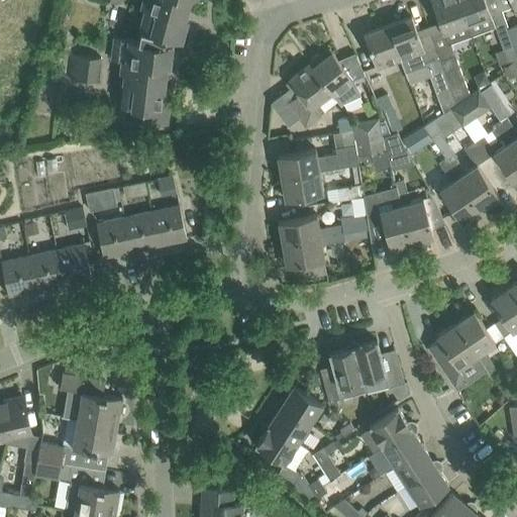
[(184,0),(196,0),(197,0),(138,0),(137,8),(143,10),(136,38),(126,35),(118,104),(133,106),(131,119),(168,123),(170,110),(169,110),(171,87),(159,86),(160,81),(164,81),(165,71),(161,70),(161,66),(170,67),(172,43),(169,42),(170,37),(181,41),(188,18),(180,16),(181,11),(185,12),(188,3),(184,1),(184,0)]
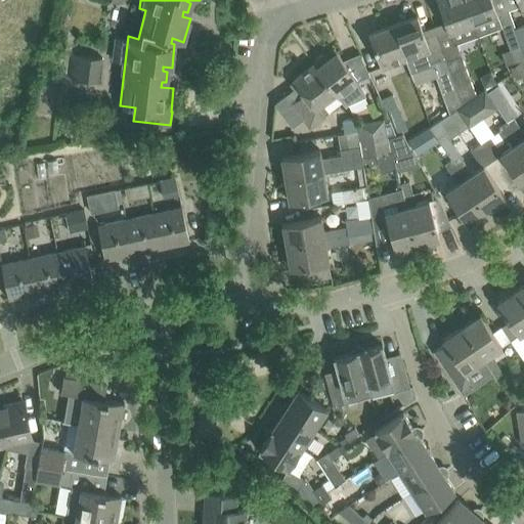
[(456,43),(477,35),(464,0),(437,0),(447,29),(453,44),(456,43)]
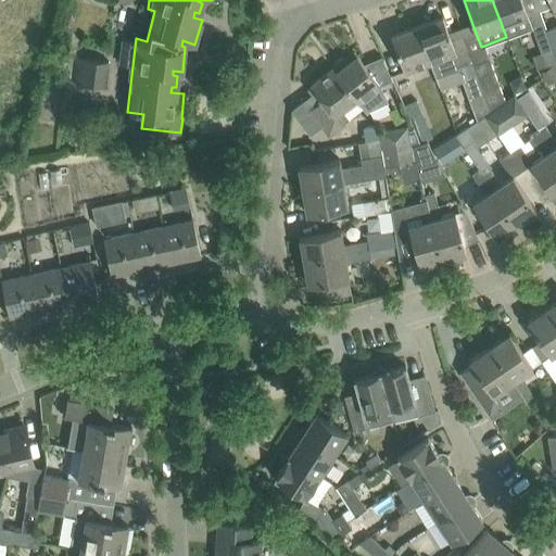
[(521,0),(492,0),(506,37),(531,28),(535,39),(548,35),(546,29),(545,26),(544,26),(539,10),(527,14),(521,0)]
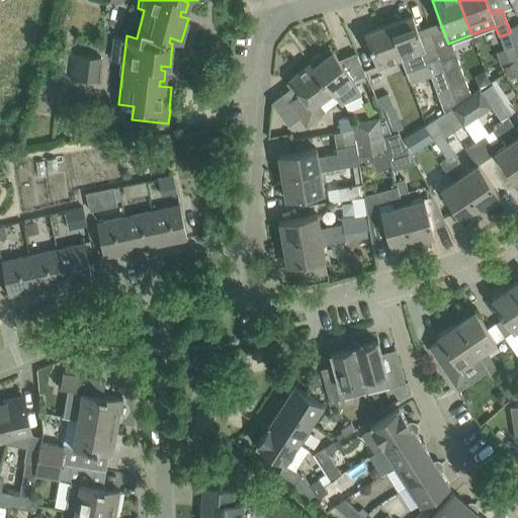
[(430,63),(425,49),(420,36),(413,15),(389,24),(401,58),(407,73),(427,65),(430,63)]
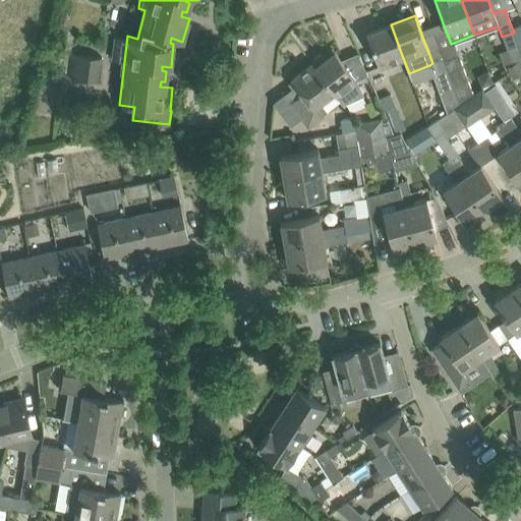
[(520,23),(512,27),(514,33),(518,45),(520,52),(520,23)]
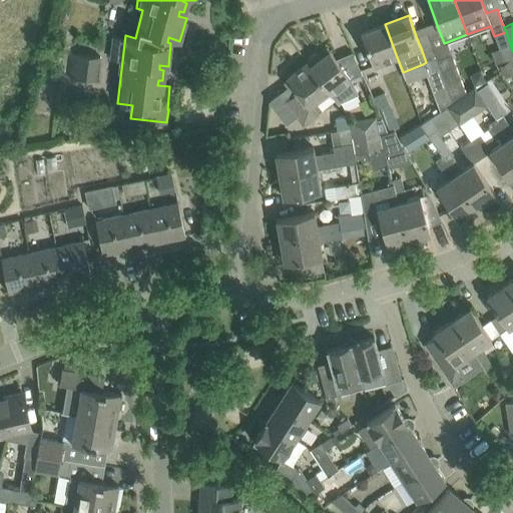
[(374,66),(397,57),(385,24),(361,33),(374,66)]
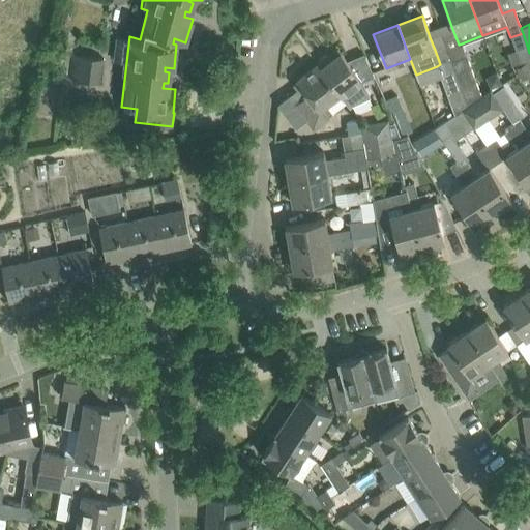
[(452,29),(441,33),(451,61),(468,107),(491,91),(490,90),(480,96),(466,56),(462,43),(459,45),(452,29)]
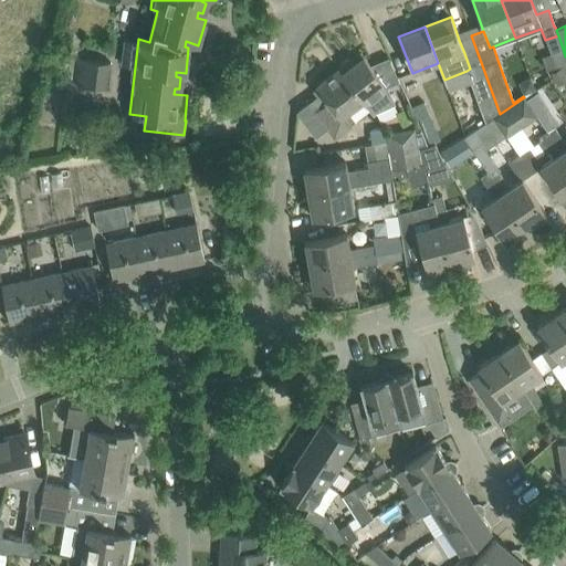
[(471,35),(459,40),(464,53),(470,69),(467,71),(485,122),(494,117),(500,114),(482,65),(471,35)]
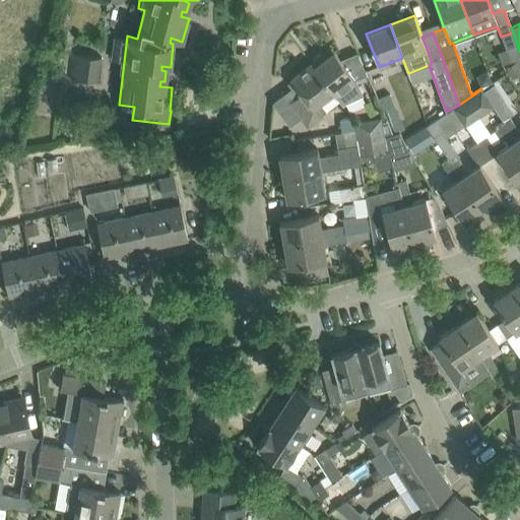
[(519,52),(517,45),(506,49),(510,62),(519,58),(519,52)]
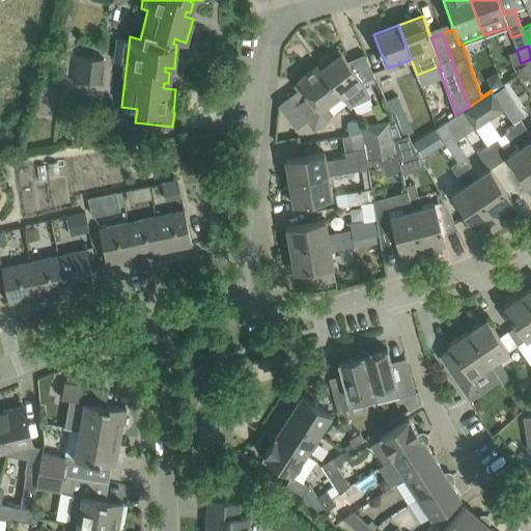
[(370,96),(364,82),(338,49),(329,56),(325,55),(319,59),(319,64),(317,65),(339,94),(350,108),(353,106),(370,96)]
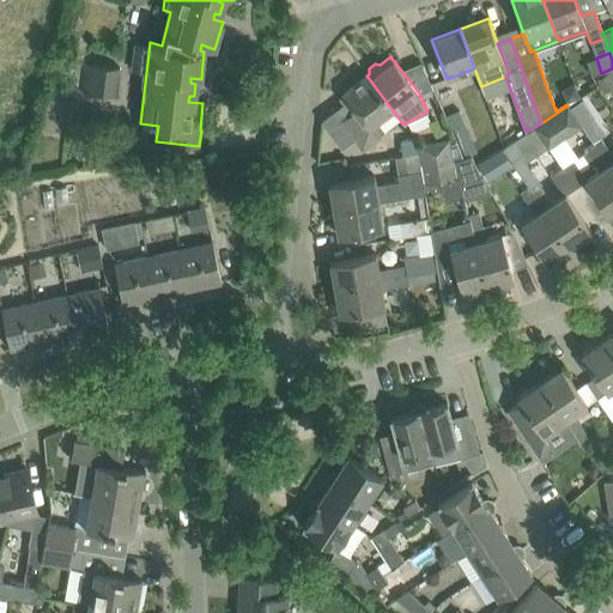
[(116,95),(120,67),(84,62),(80,90),(116,95)]
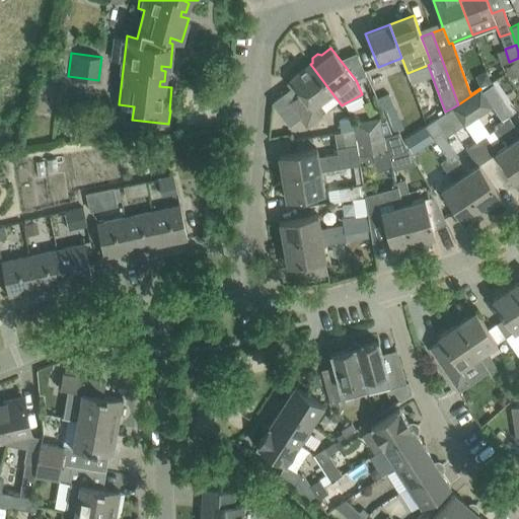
[(518,62),(517,60),(505,67),(511,78),(518,73),(518,62)]
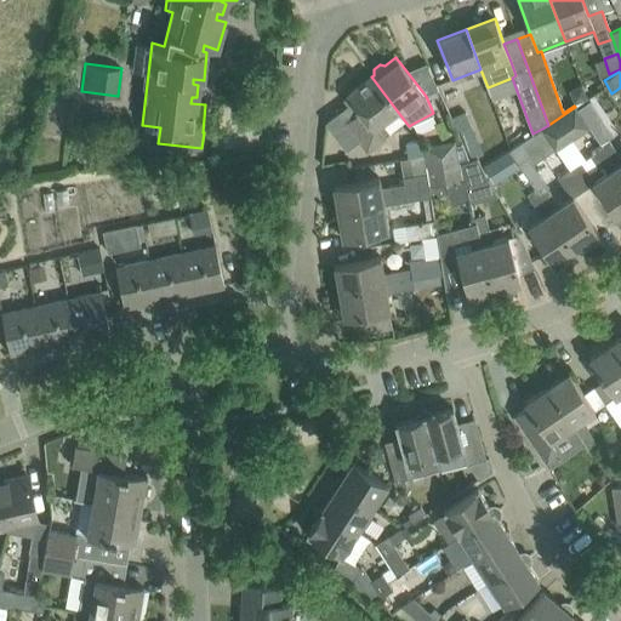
[(377,125),(397,110),(371,77),(347,95),(360,110),(345,121),(366,151),(385,136),(377,125)]
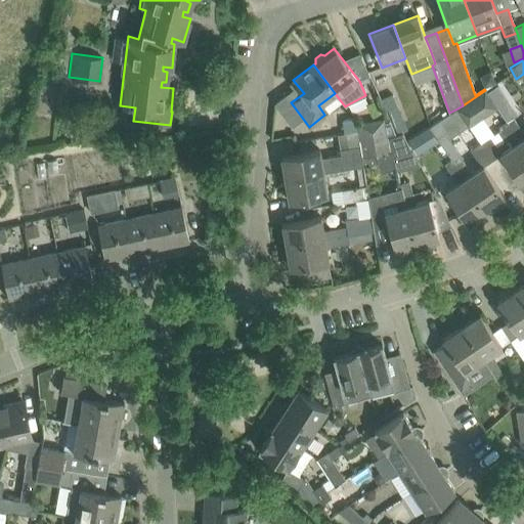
[(496,85),(486,91),(496,107),(507,100),(496,85)]
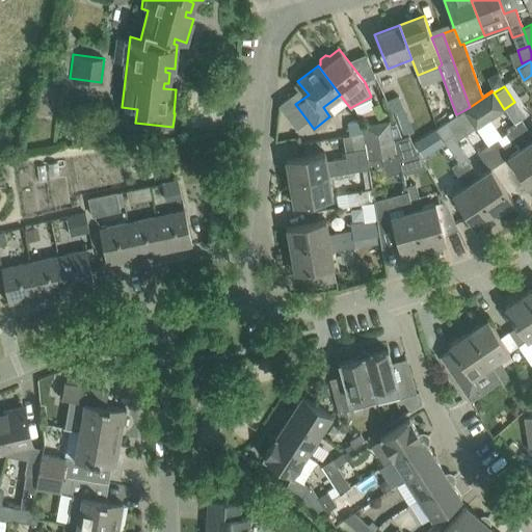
[(464,110),(477,128),(504,109),(494,92),(493,91),(470,107),(464,110)]
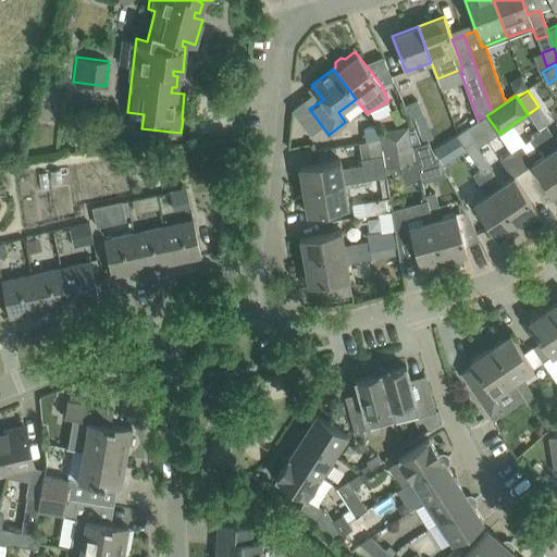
[(405,106),(421,143),(428,141),(433,139),(422,113),(417,101),(405,106)]
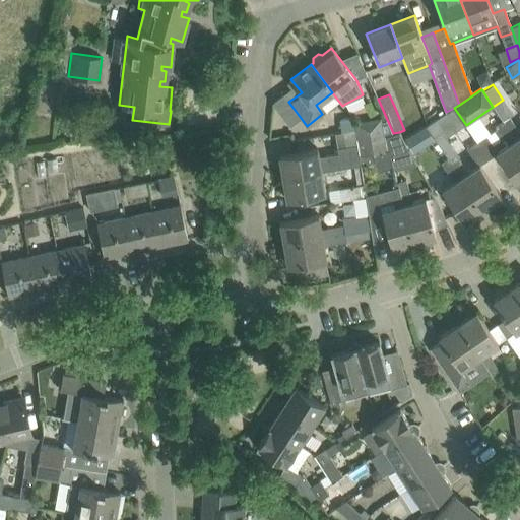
[(502,119),(511,113),(505,103),(496,109),(502,119)]
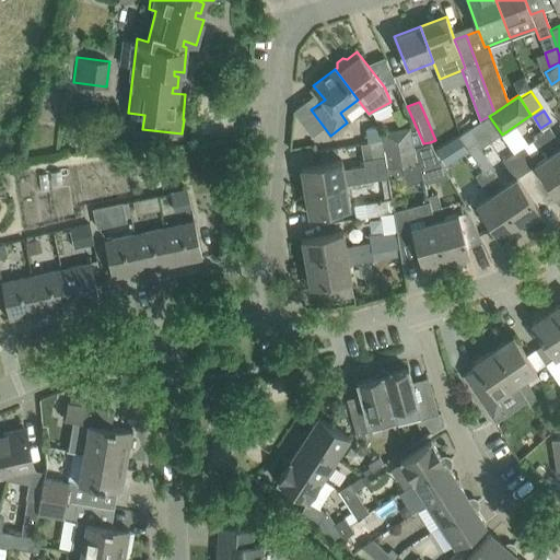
[(501,136),(502,135),(489,116),(480,120),(458,136),(468,149),(482,170),(520,225),(540,211),(516,177),(503,186),(478,149),(500,135),(501,136)]
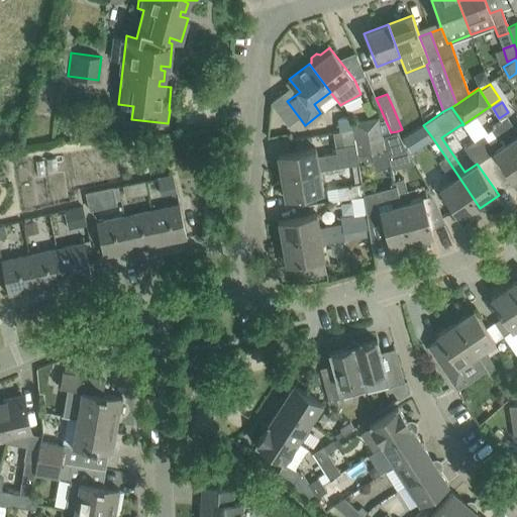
[(499,120),(516,145),(516,129),(507,115),(499,120)]
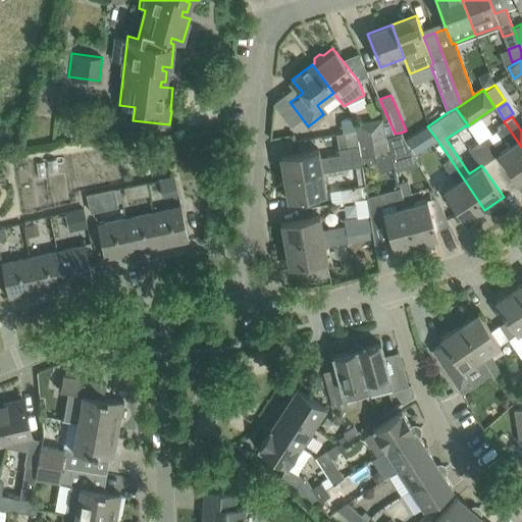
[(354,118),(342,120),(345,133),(356,131),(354,118)]
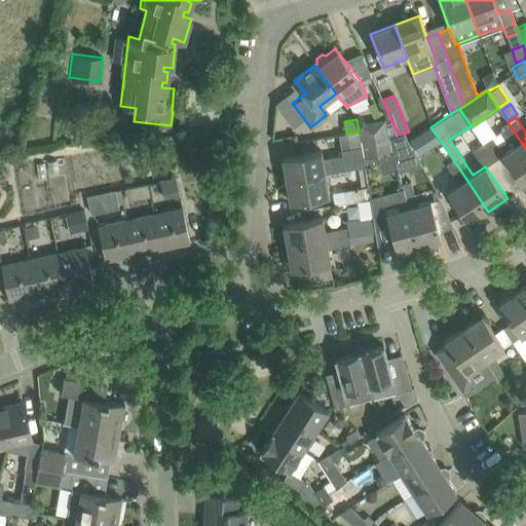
[(524,187),(525,185),(525,148),(508,122),(500,127),(514,146),(502,154),(524,187)]
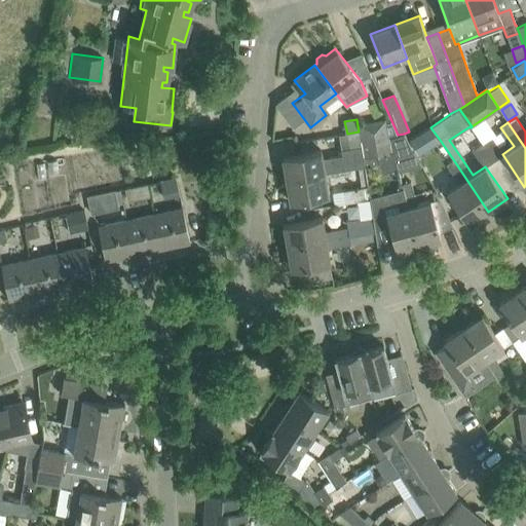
[(430,127),(411,140),(419,153),(440,140),(430,127)]
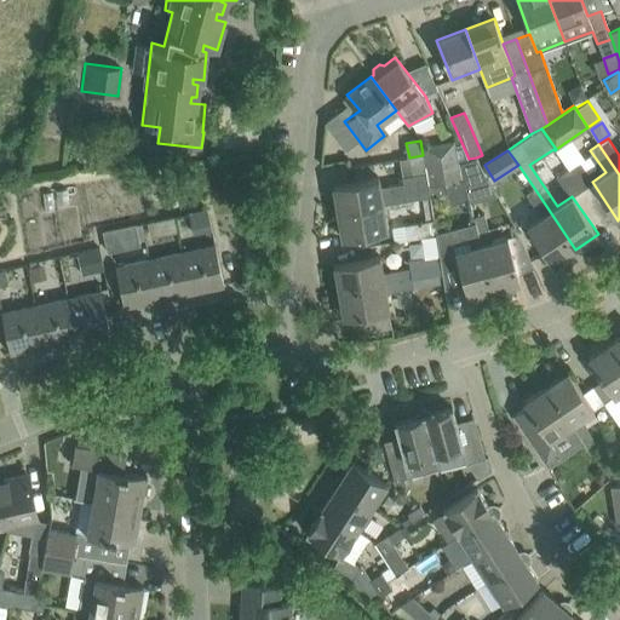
[(487,178),(476,158),(469,159),(460,162),(466,184),(487,178)]
